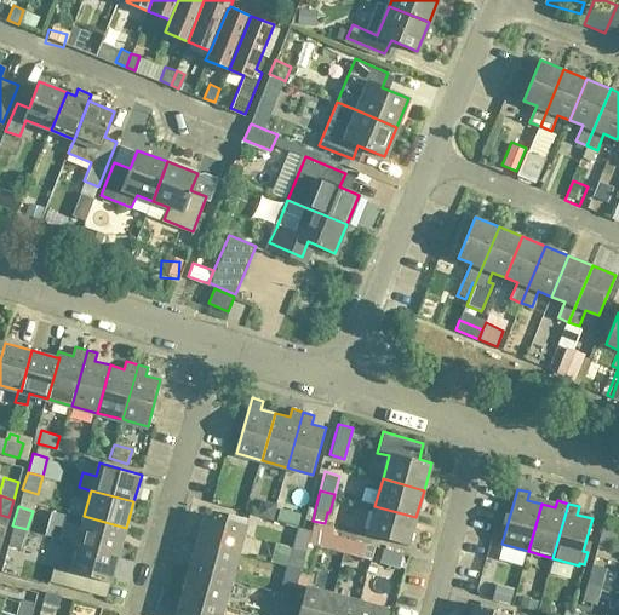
[(416,517),(374,506),(367,533),(408,545),(416,517)]
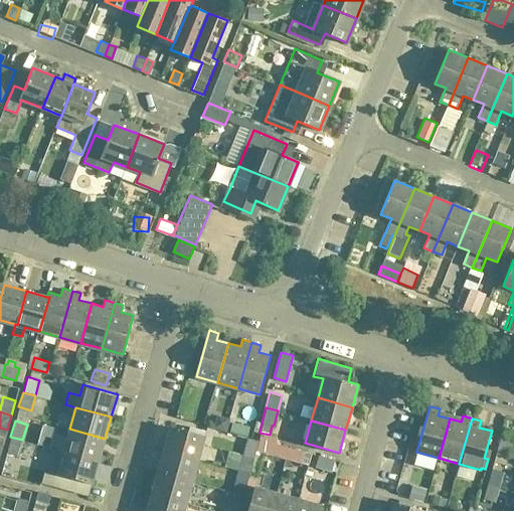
[(165,449),(199,459),(205,437),(171,427),(165,449)]
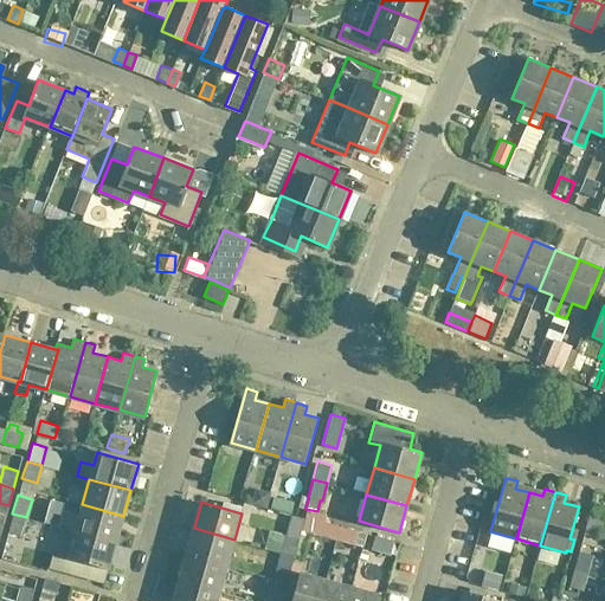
[(123,516),(82,504),(75,530),(116,542),(123,516)]
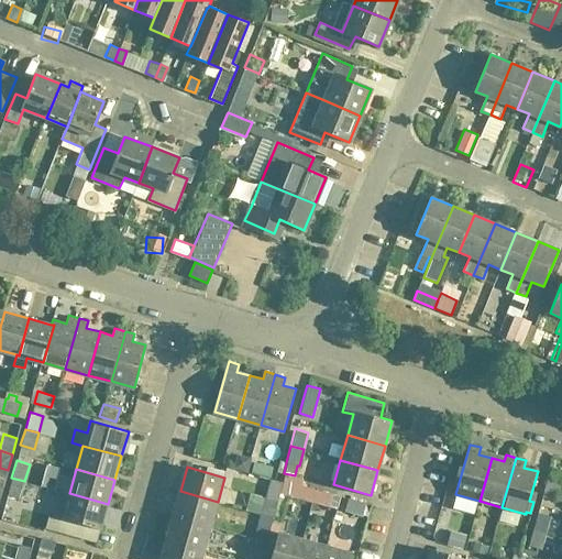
[(24,481),(11,478),(7,493),(20,497),(24,481)]
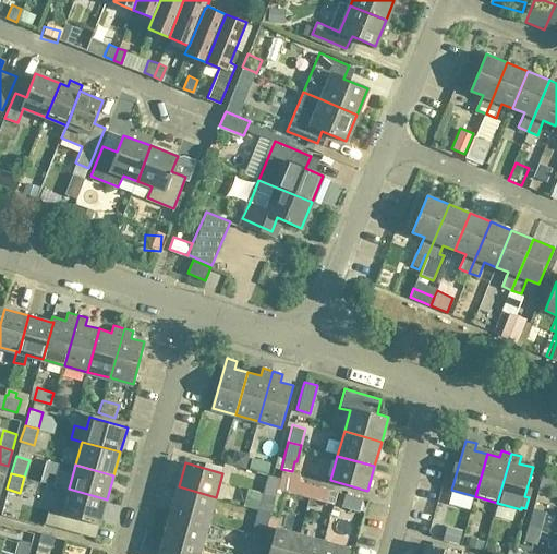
[(554,479),(541,474),(536,491),(549,495),(554,479)]
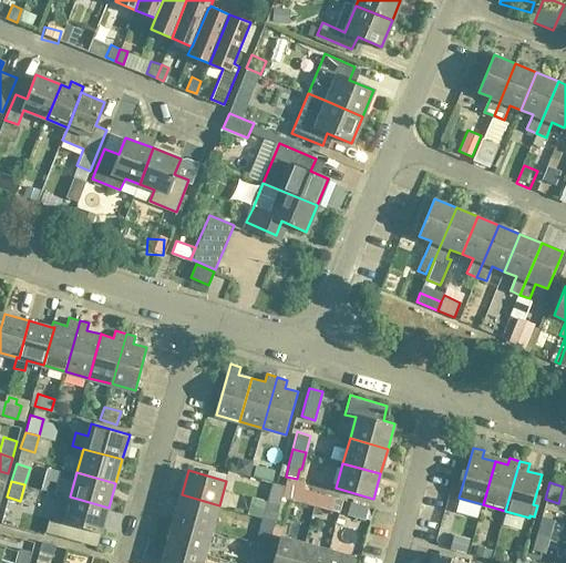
[(298,500),(315,504),(318,491),(301,487),(298,500)]
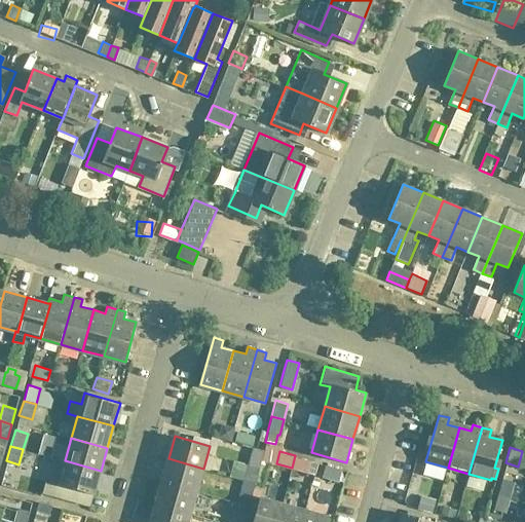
[(307,472),(310,459),(295,455),(292,468),(307,472)]
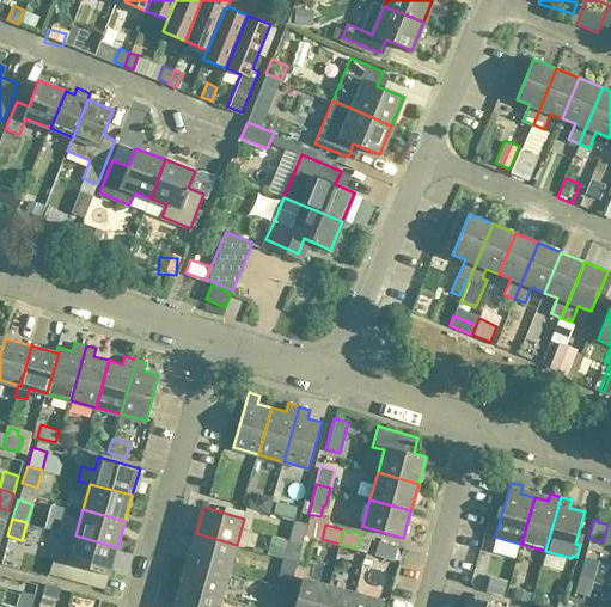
[(237,545),(196,533),(188,559),(230,571),(237,545)]
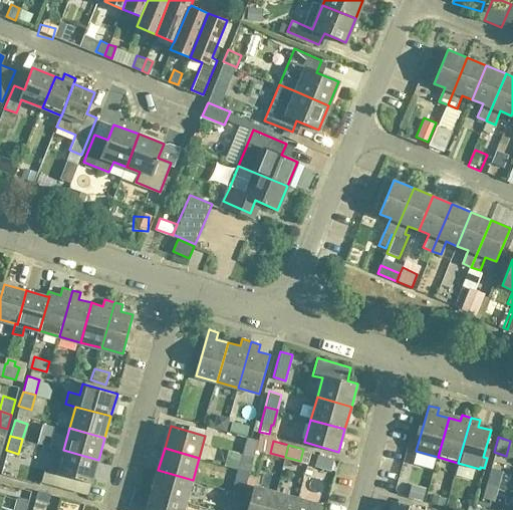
[(98,460),(63,450),(56,473),(91,484),(98,460)]
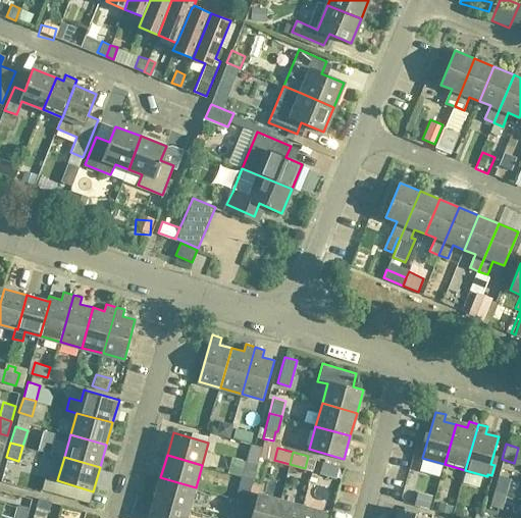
[(257,464),(245,460),(241,475),(252,479),(257,464)]
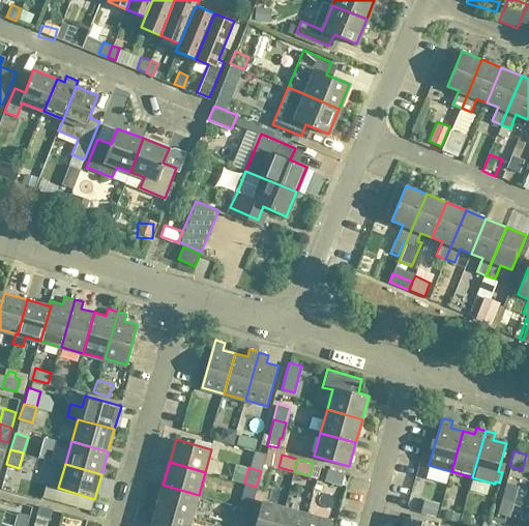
[(327,467),(324,479),(341,485),(344,472),(327,467)]
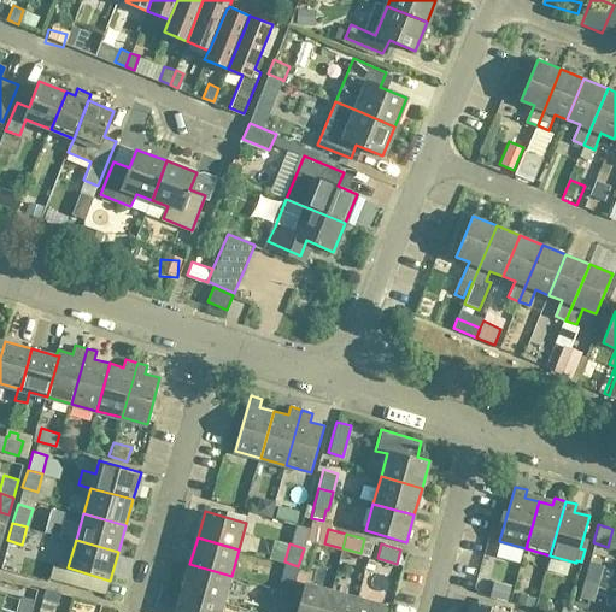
[(367,582),(391,582),(391,569),(377,569),(377,553),(367,553),(367,582)]
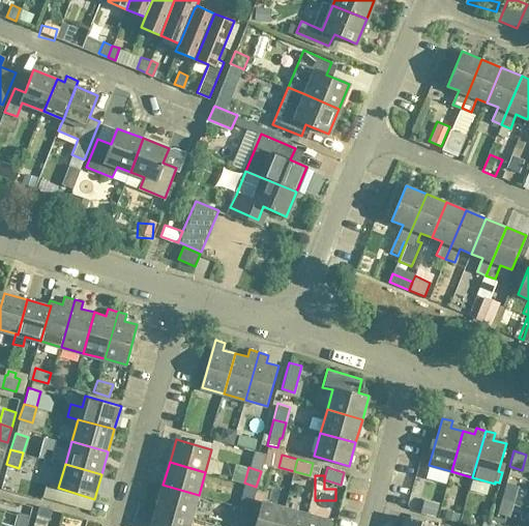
[(518,485),(505,480),(501,497),(513,501),(518,485)]
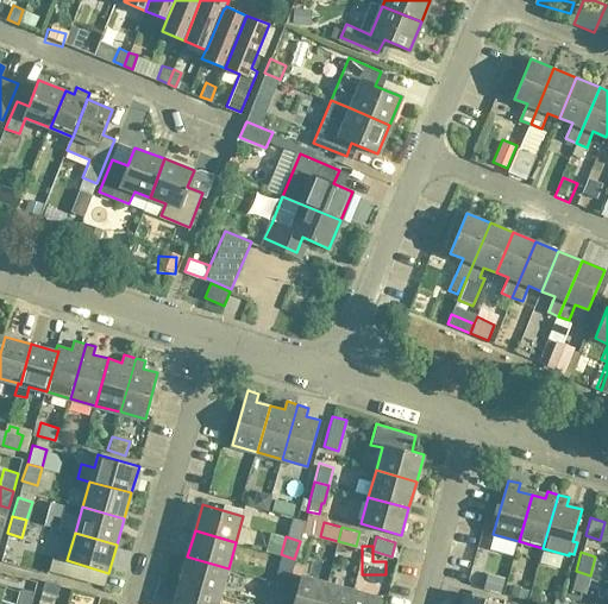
[(275,572),(289,577),(294,559),(281,554),(275,572)]
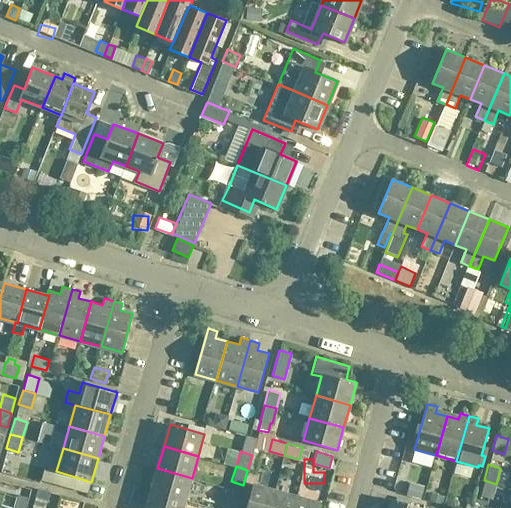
[(192,478),(157,468),(151,491),(186,500),(192,478)]
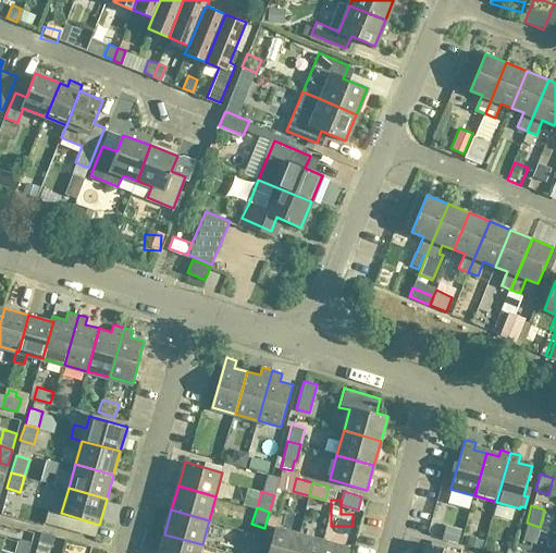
[(522,538),(522,539),(535,542),(540,527),(527,523),(522,538)]
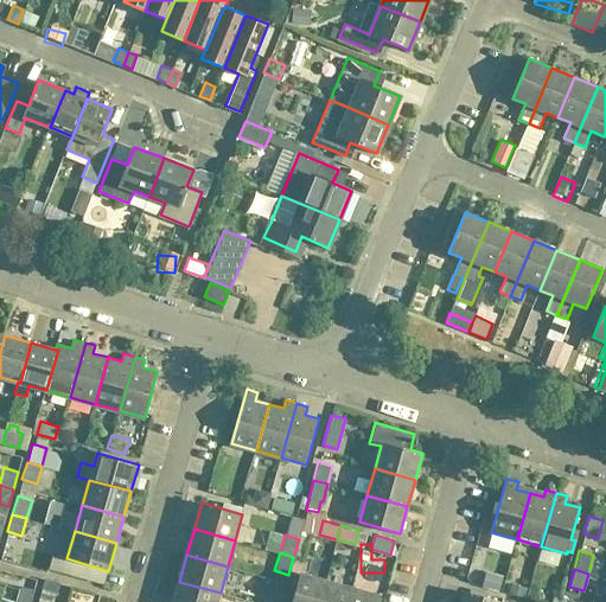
[(320,601),(326,581),(300,574),(292,601),(320,601)]
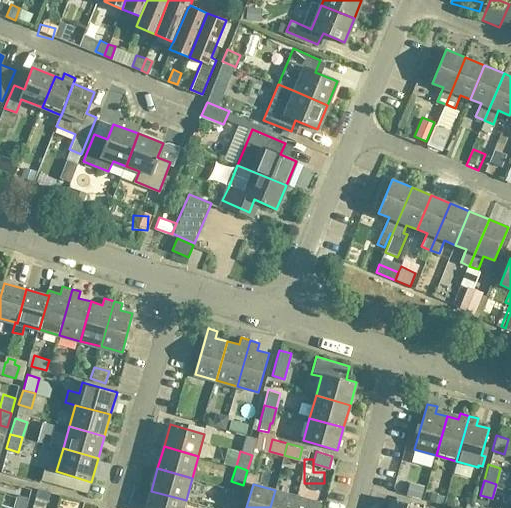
[(43,507),(47,505),(51,492),(39,488),(33,507),(43,507)]
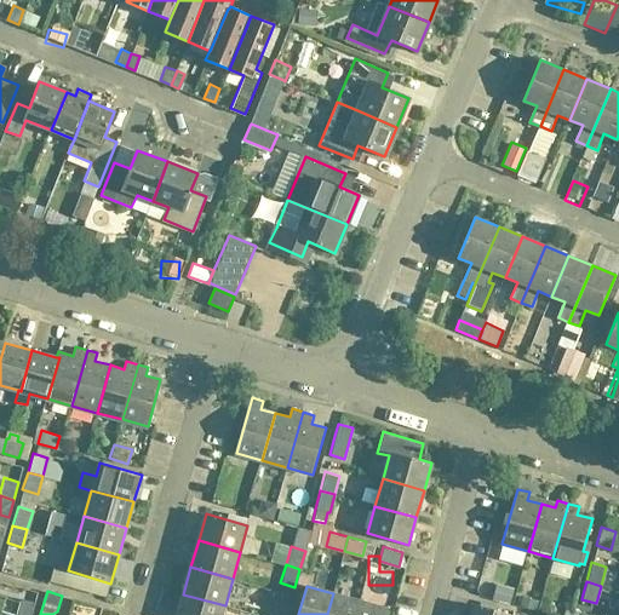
[(356,614),(360,601),(333,593),(327,614),(356,614)]
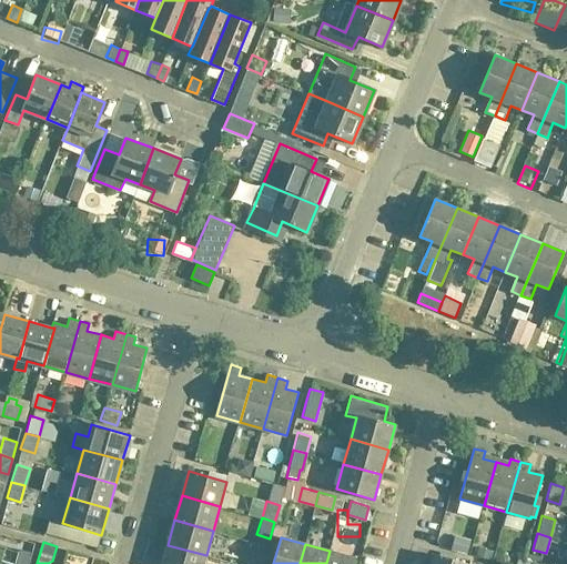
[(203,563),(206,555),(168,545),(162,563),(203,563)]
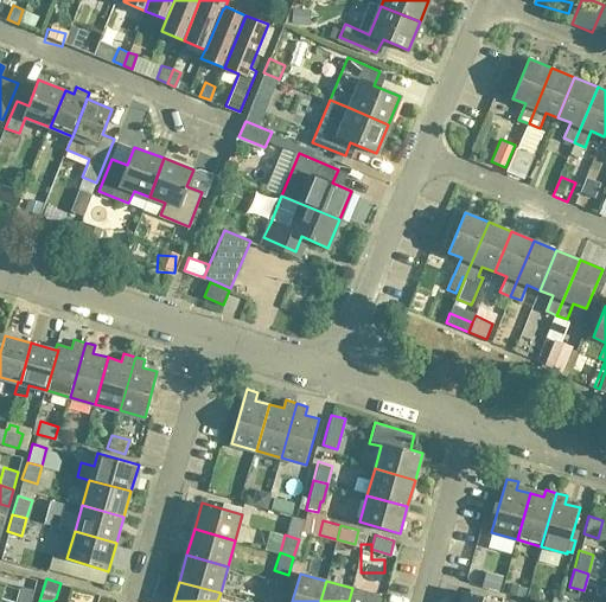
[(30,601),(34,588),(33,588),(20,584),(14,601),(30,601)]
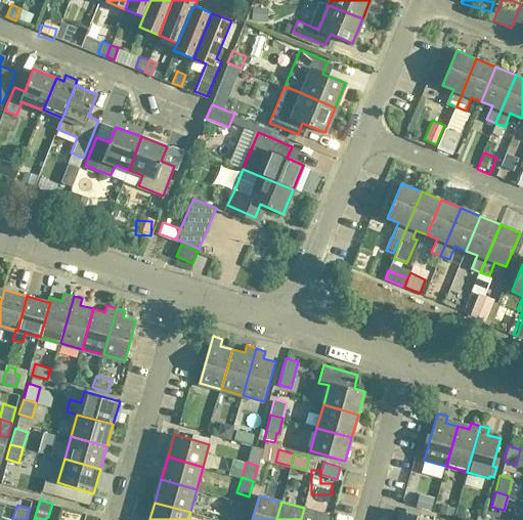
[(243,519),(246,510),(233,507),(229,519),(243,519)]
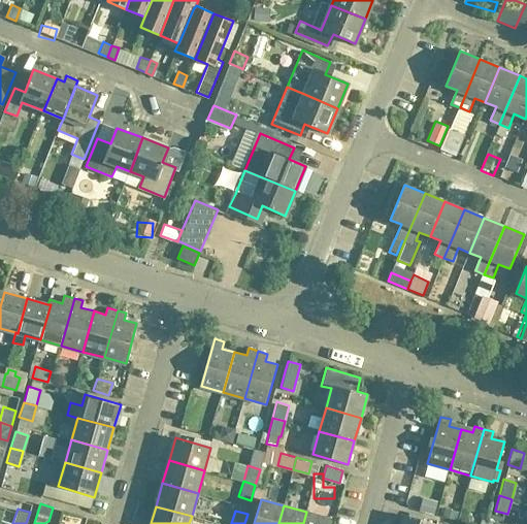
[(407,513),(407,516),(423,521),(424,517),(425,516),(408,511),(407,513)]
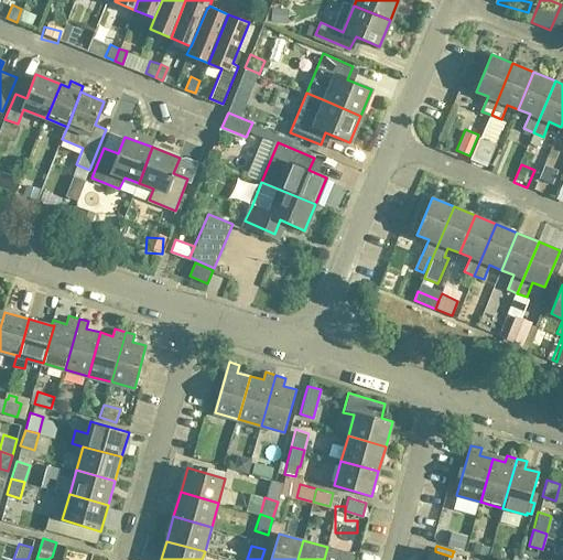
[(327,547),(324,559),(349,559),(352,555),(327,547)]
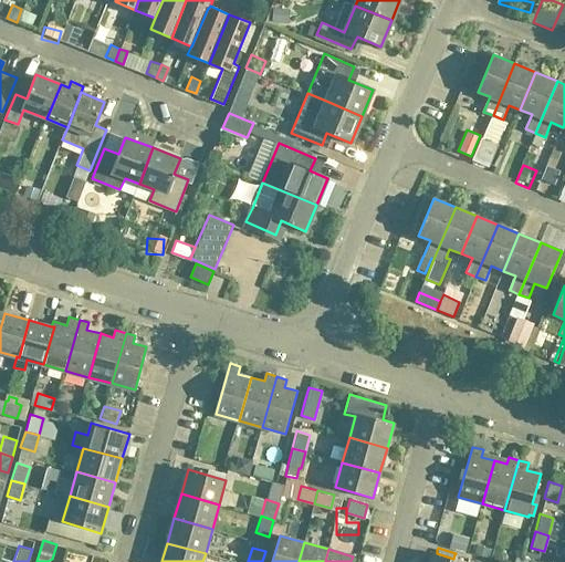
[(427,561),(466,561),(453,559),(437,553),(430,552),(427,561)]
